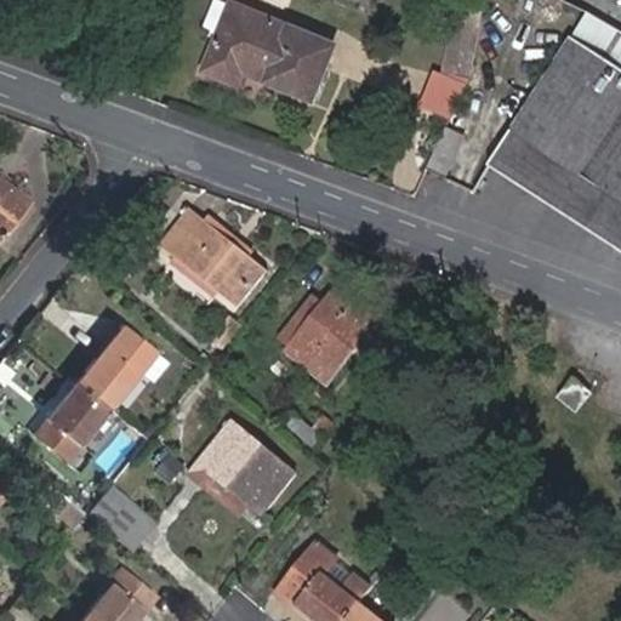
[(313,102),(335,50),(214,0),(200,32),(220,41),(206,73),(238,85),(243,73),(313,102)]
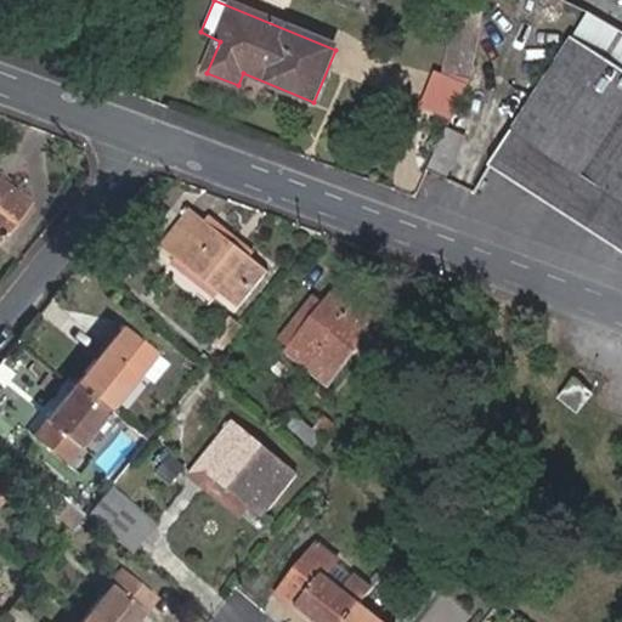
[(453,119),(490,29),(462,18),(425,107),(453,119)]
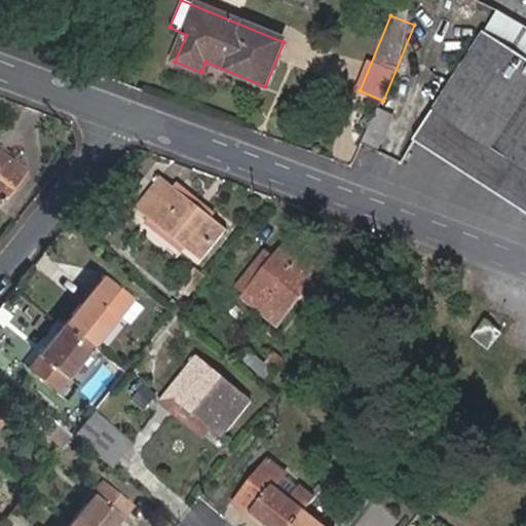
[(413,139),(525,212),(525,59),(482,31),(413,139)]
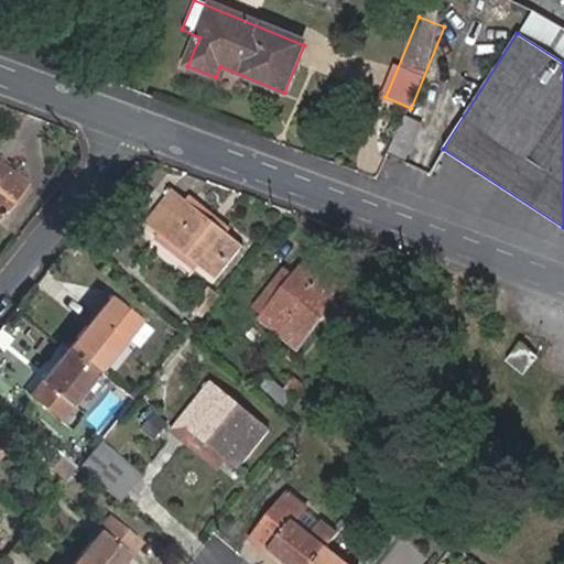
[(403,117),(396,151),(416,155),(424,122),(403,117)]
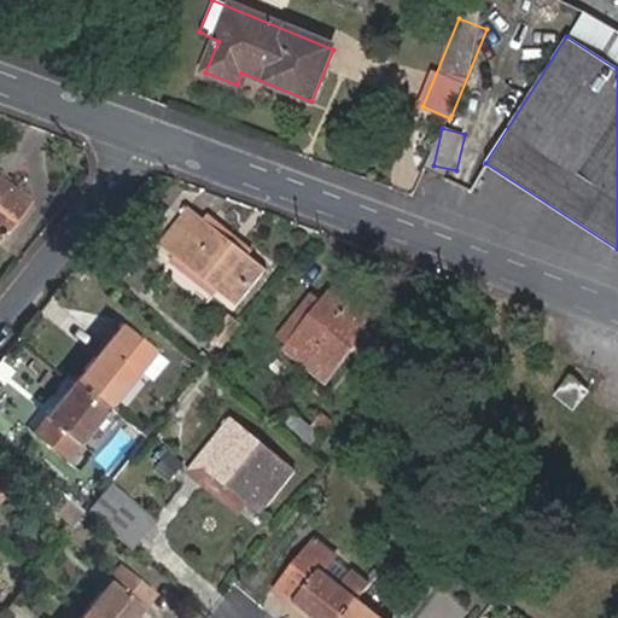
[(0,239),(30,203),(0,178),(0,239)]
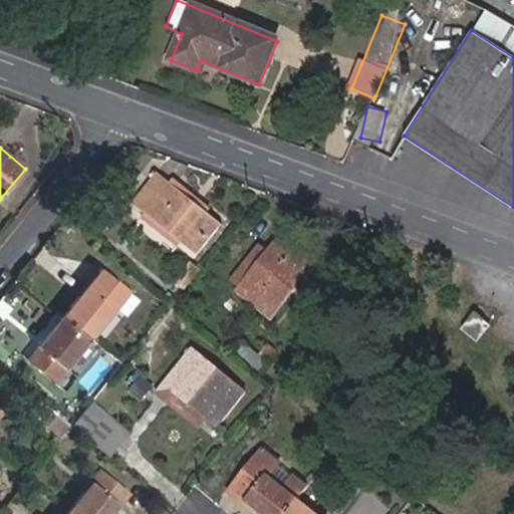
[(223,226),(159,175),(133,205),(197,257),(223,226)]
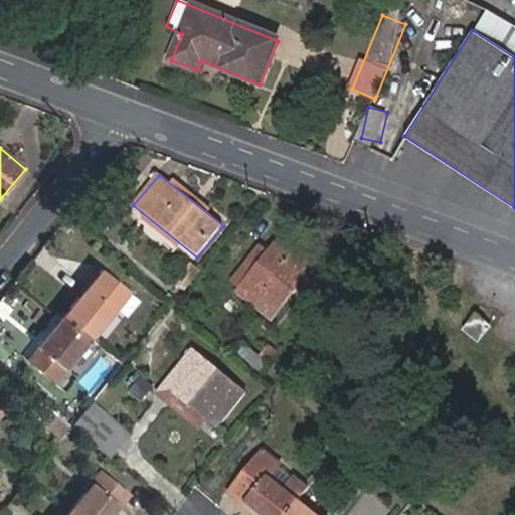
[(260,246),(231,280),(241,288),(238,292),(274,321),(327,254),(291,226),(269,253),(260,246)]
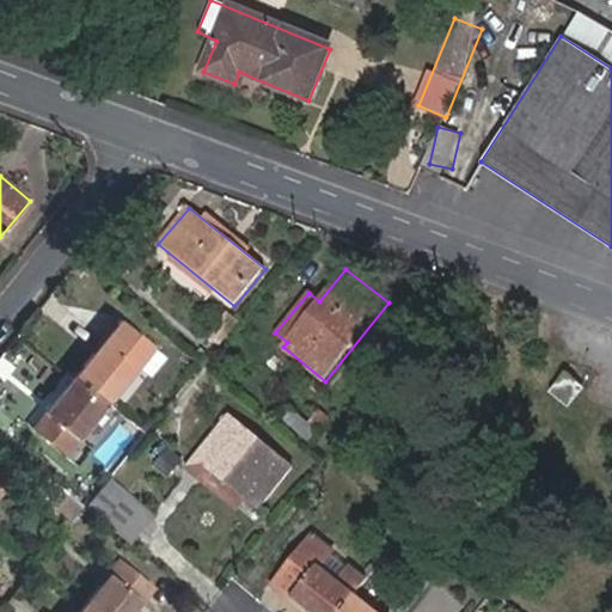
[(121,322),(75,378),(106,403),(153,347),(121,322)]
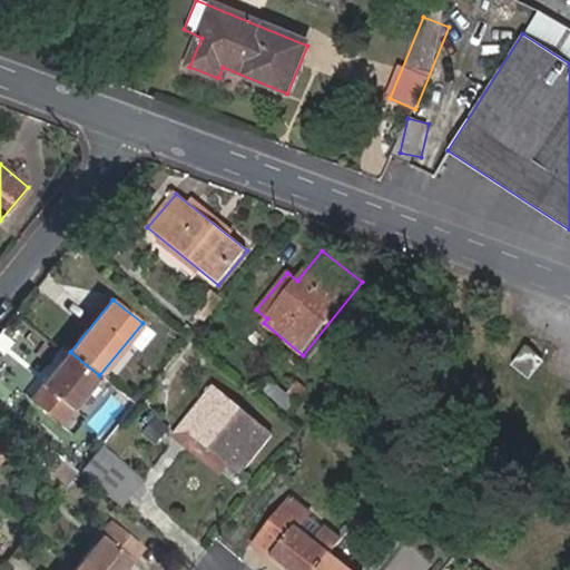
[(531,381),(546,363),(528,349),(513,366),(531,381)]
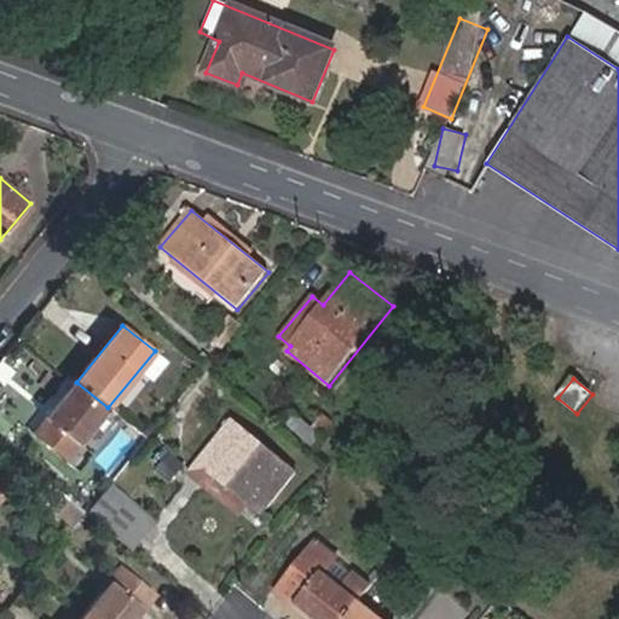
[(108,408),(76,382),(45,420),(77,446),(108,408)]
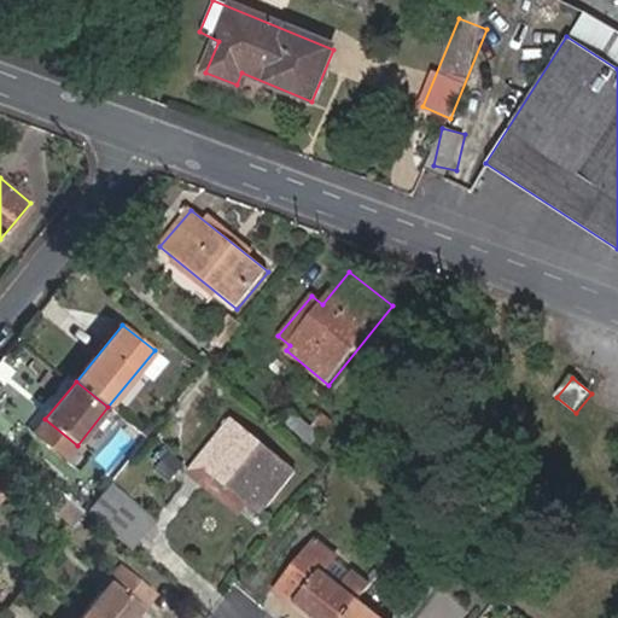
[(197,461),(263,516),(297,473),(231,421),(197,461)]
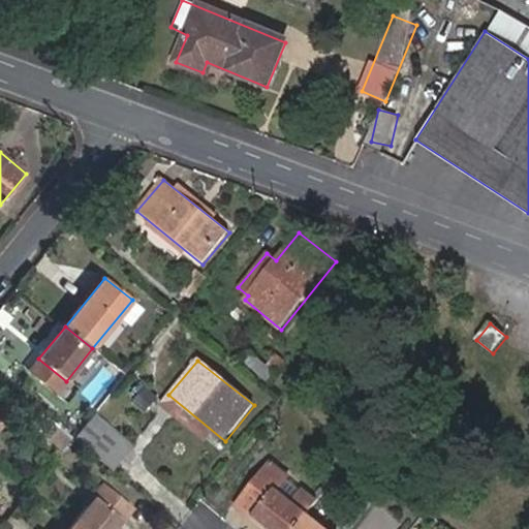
[(162,399),(141,382),(126,399),(148,416),(162,399)]
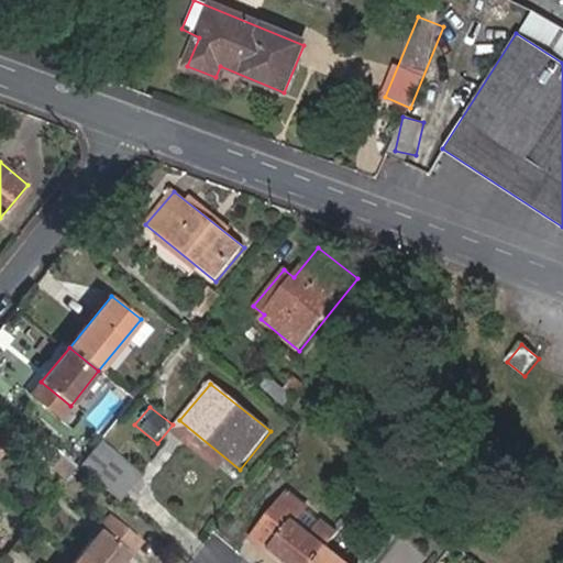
[(179,420),(173,430),(232,478),(240,470),(179,420)]
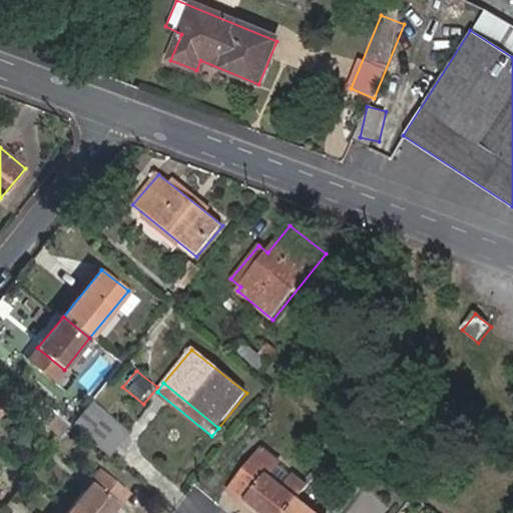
[(92,402),(73,425),(93,441),(111,418),(92,402)]
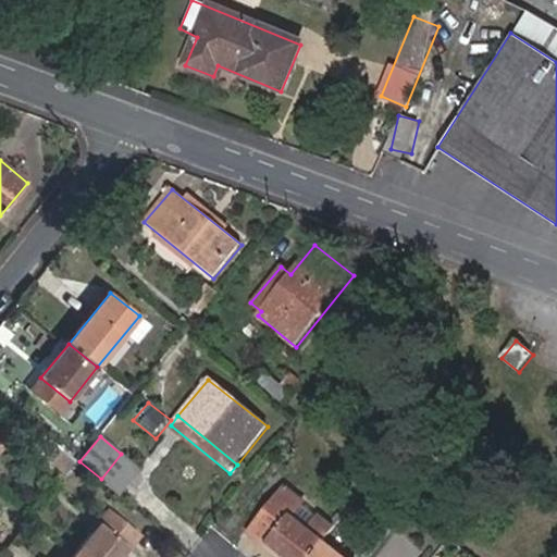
[(79,461),(49,437),(35,455),(65,480),(79,461)]
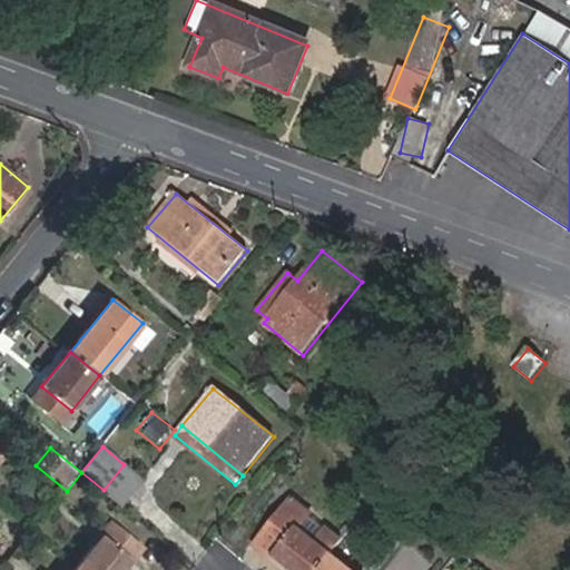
[(255,543),(287,569),(318,569),(331,557),(341,543),(326,531),(315,544),(296,529),(307,516),(290,501),(255,543)]
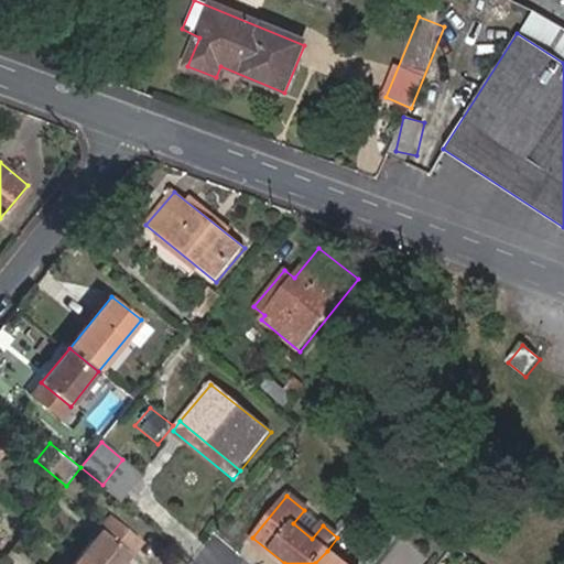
[(74,563),(76,563),(122,563),(141,541),(111,517),(74,563)]
